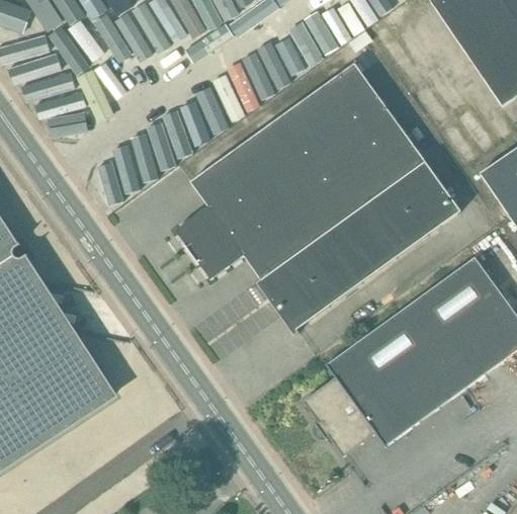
[(39,0),(48,23),(71,15),(66,0),(39,0)]
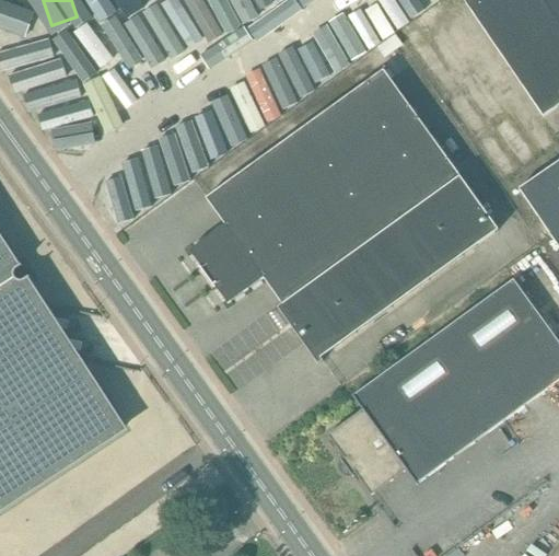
[(154,0),(103,24),(109,39),(196,0),(154,0)]
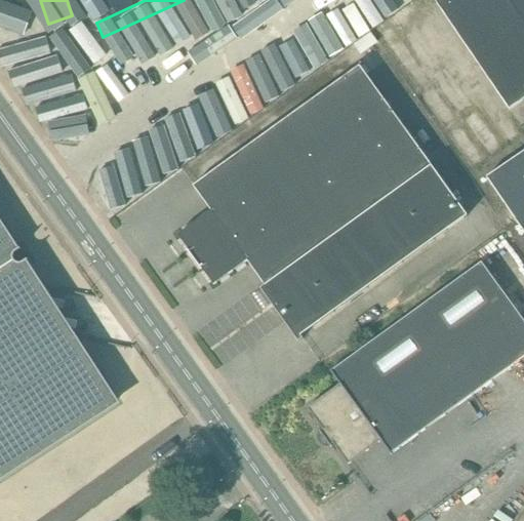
[(379,0),(395,21),(406,12),(397,0),(379,0)]
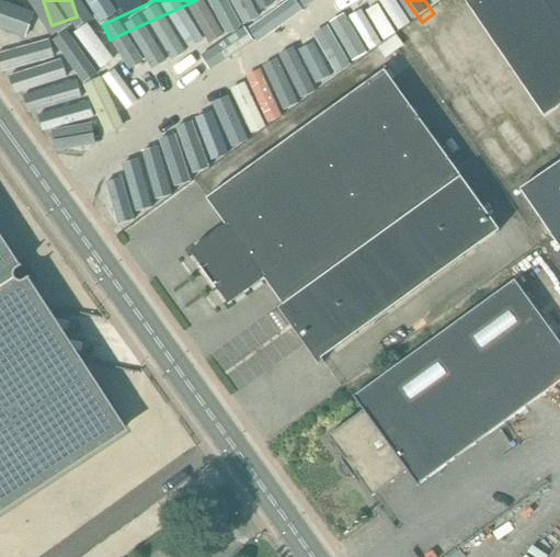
[(559,102),(559,0),(466,0),(544,113),(559,102)]
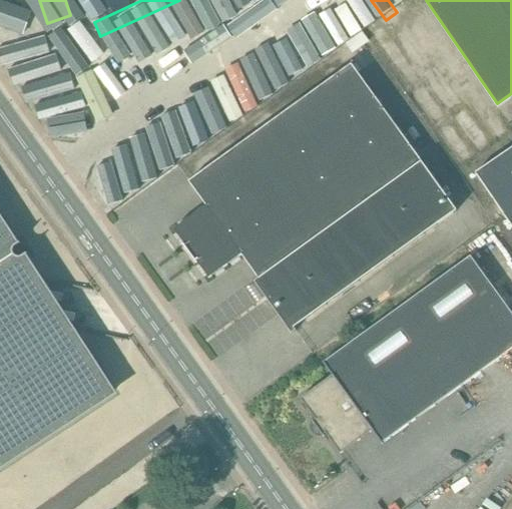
[(29,3),(0,15),(0,54),(5,52),(30,111),(41,106),(51,130),(88,115),(56,39),(47,43),(29,3)]
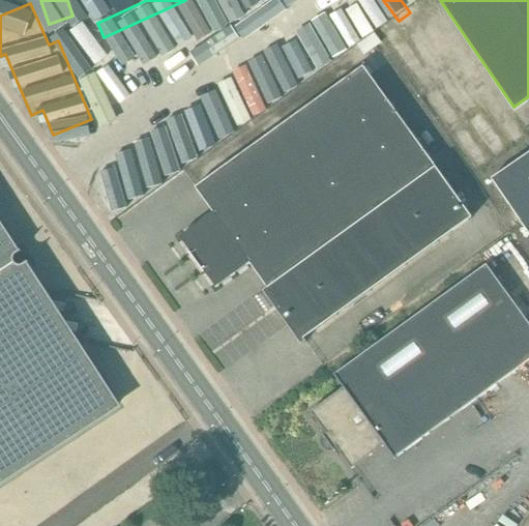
[(181,6),(135,38),(164,79),(210,47),(181,6)]
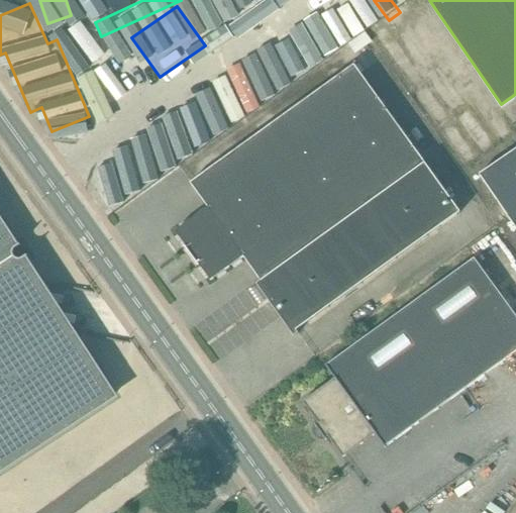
[(75,74),(93,67),(73,18),(55,25),(75,74)]
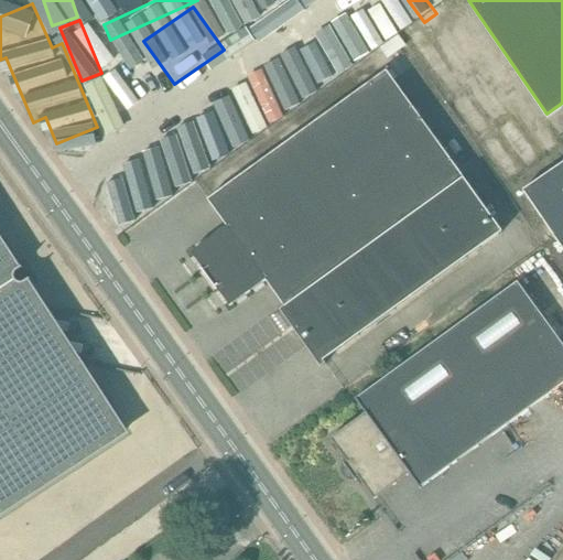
[(227,77),(271,50),(261,34),(217,62),(227,77)]
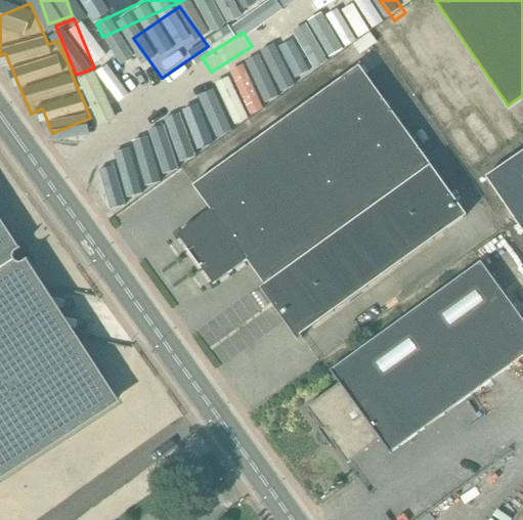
[(465,87),(474,83),(464,62),(468,60),(461,47),(447,53),(465,87)]
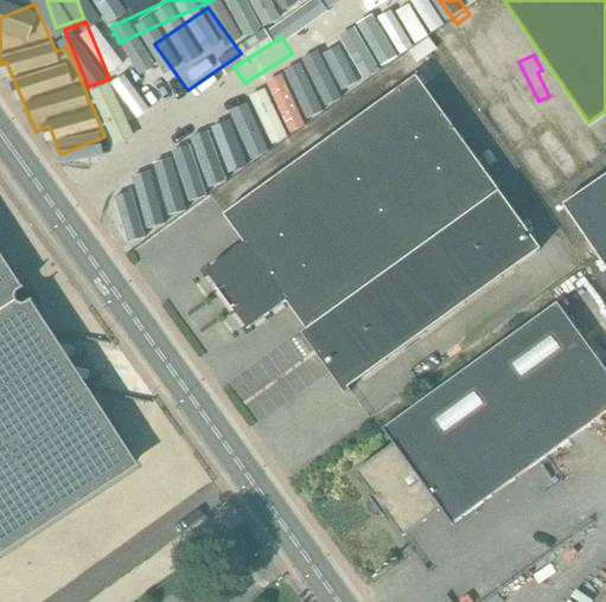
[(246,101),(204,115),(222,168),(265,153),(259,136),(320,115),(303,63),(240,84),(246,101)]
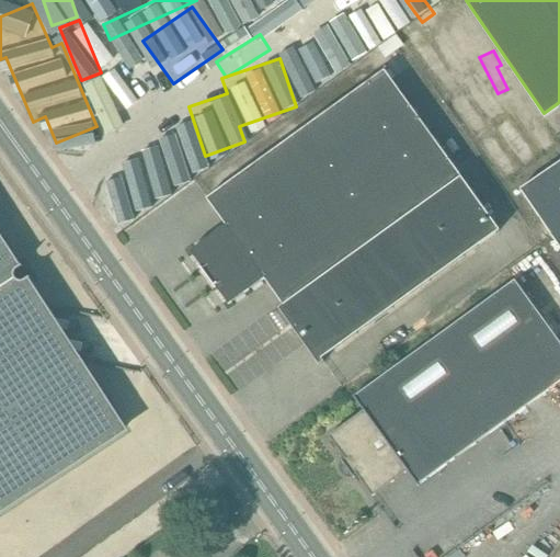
[(319,362),(323,359),(321,355),(499,227),(384,67),(206,195),(226,222),(190,248),(228,300),(264,275),(283,302),(277,305),(319,362)]
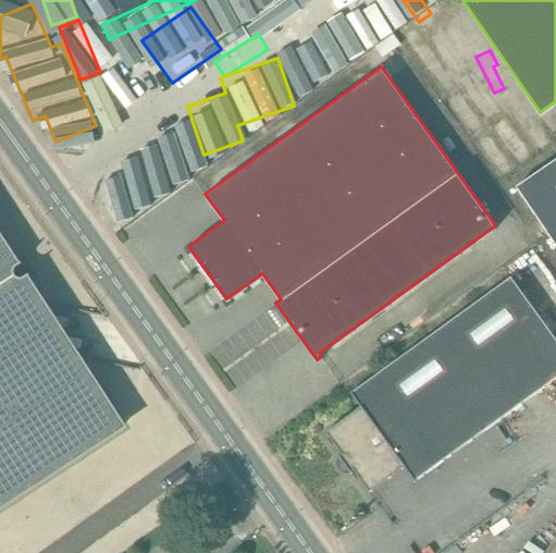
[(472,95),(481,88),(465,69),(456,75),(472,95)]
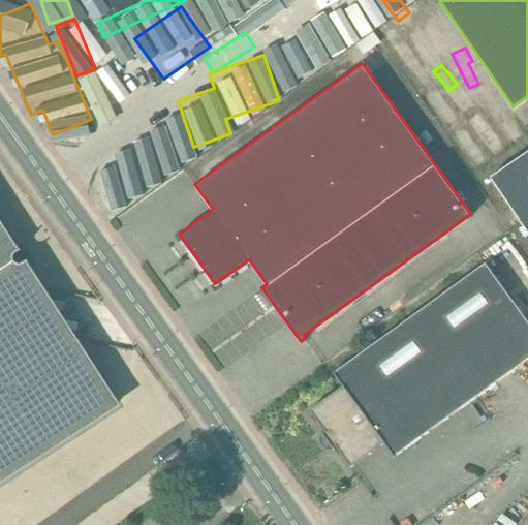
[(527,149),(490,176),(527,232),(527,149)]
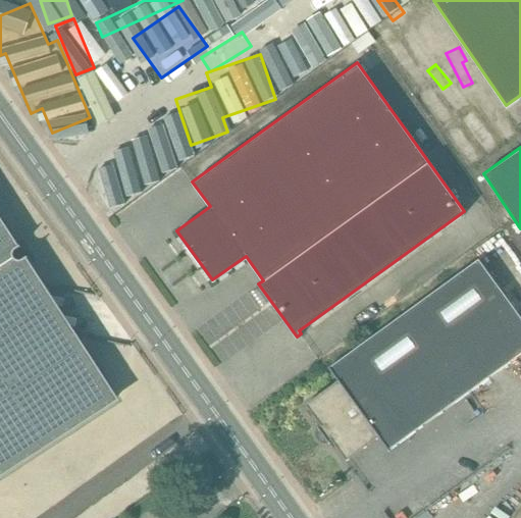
[(0,470),(114,397),(0,221),(0,470)]
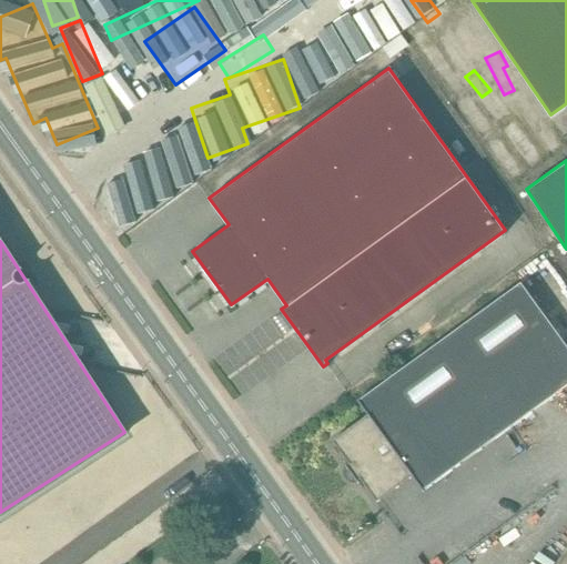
[(367,413),(332,439),(348,461),(344,462),(357,480),(358,480),(357,479),(361,477),(376,500),(412,474),(423,489),(566,382),(566,343),(520,280),(356,398),(367,413)]
